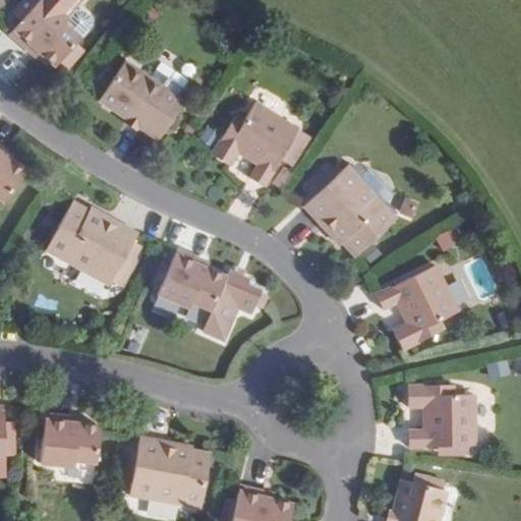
[(76,42),(62,27),(73,17),(71,15),(85,2),(82,0),(40,0),(39,1),(38,0),(24,0),(11,13),(19,20),(6,34),(25,53),(33,45),(39,50),(35,54),(50,69),(54,65),(61,72),(74,59),(66,52),(76,42)]
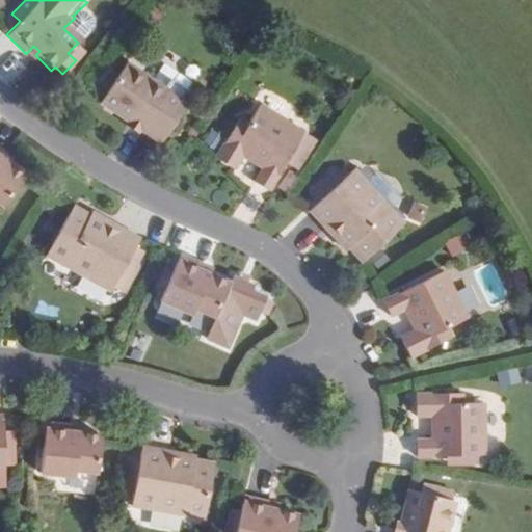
[(63,28),(78,43),(89,32),(88,25),(81,18),(75,18),(63,28)]
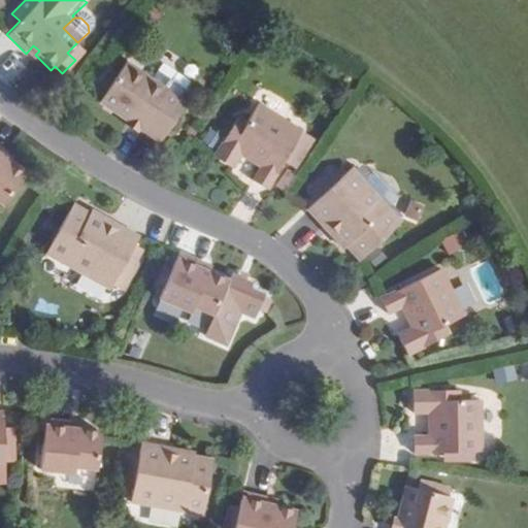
[(160,142),(186,103),(178,99),(152,81),(126,63),(100,101),(130,122),(131,120),(139,126),(138,128),(160,142)]
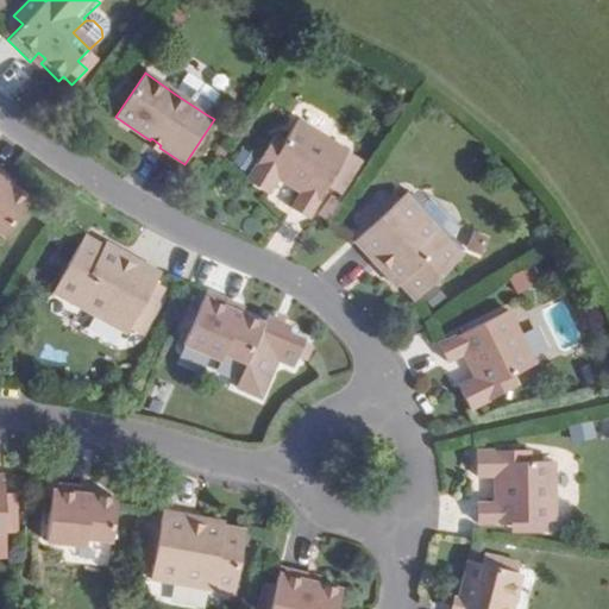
[(188,74),(175,94),(206,114),(219,94),(188,74)]
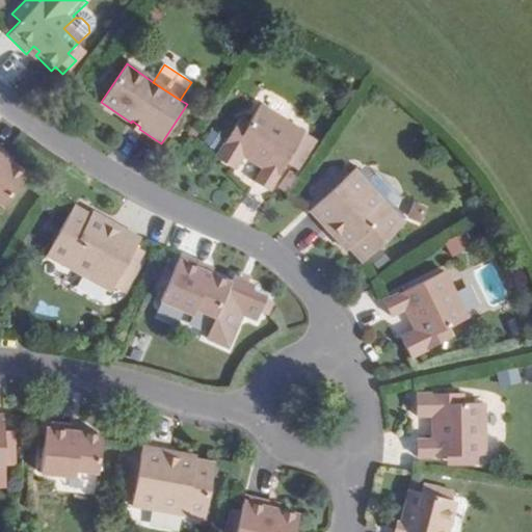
[(239,121),(214,159),(232,171),(243,154),(247,156),(244,160),(260,170),(250,184),(265,193),(286,161),(297,169),(311,148),(299,140),(301,136),(259,108),(247,125),(239,121)]
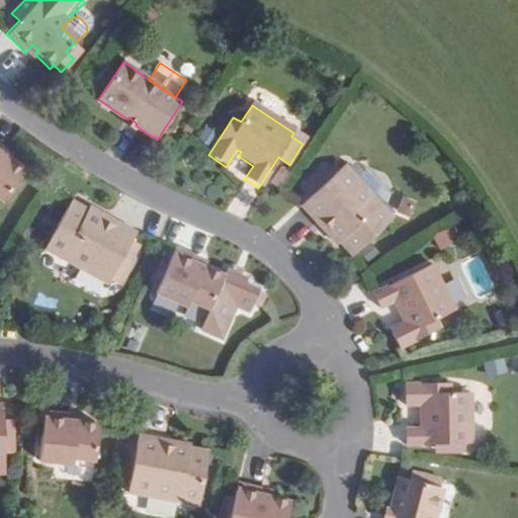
[(0,156),(7,149),(0,142),(0,200),(24,172),(8,159),(5,162),(0,157),(0,156)]
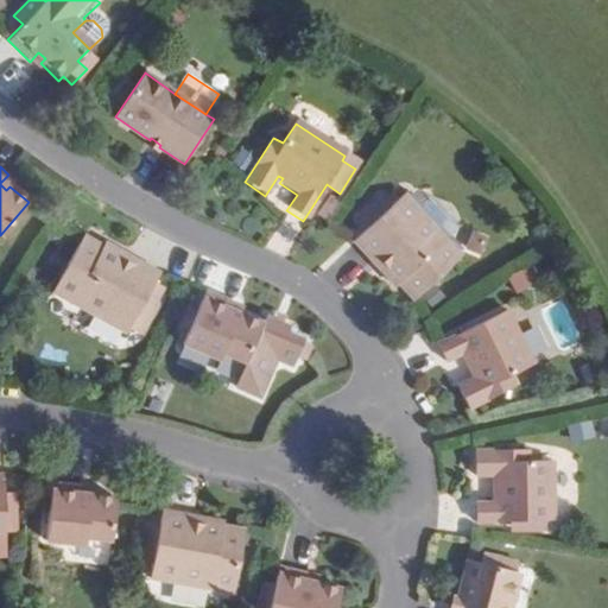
[(367,227),(352,241),(372,263),(377,259),(381,265),(378,270),(394,287),(397,284),(412,301),(460,255),(403,194),(388,207),(380,215),(371,204),(358,216),(367,227)]
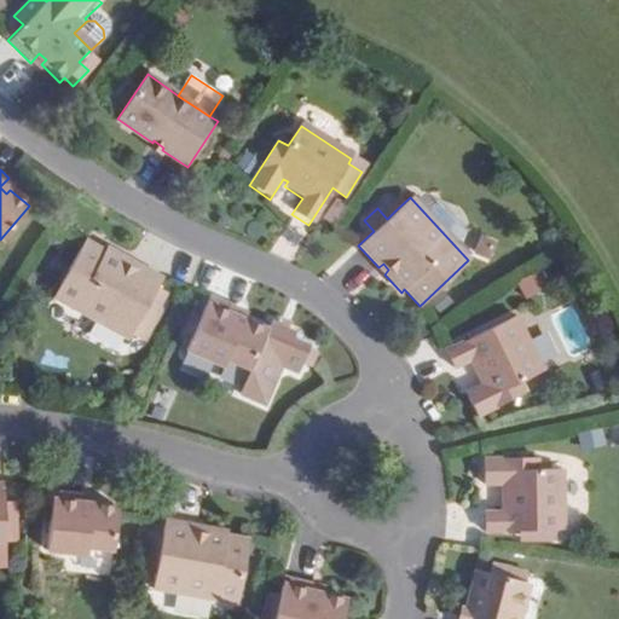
[(386,200),(377,208),(387,219),(395,210),(386,200)]
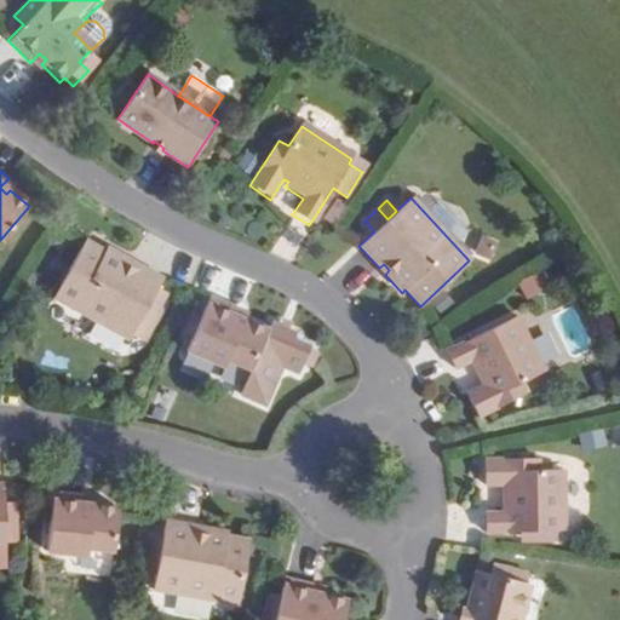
[(56,293),(128,338),(132,332),(144,339),(164,306),(153,300),(166,277),(141,262),(137,267),(130,262),(133,257),(113,245),(110,248),(90,236),(56,293)]
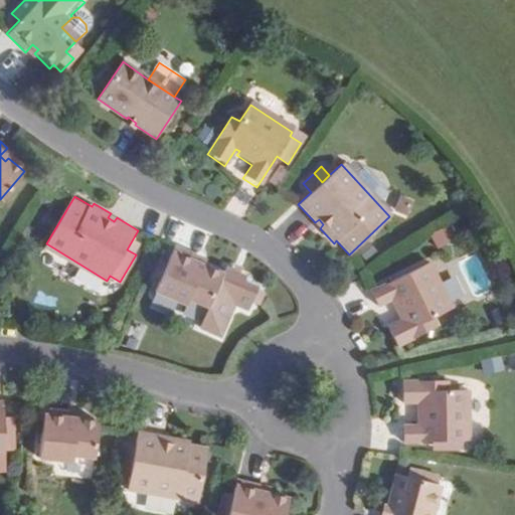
[(197,258),(173,246),(166,265),(159,280),(154,292),(185,306),(187,301),(206,308),(197,329),(218,338),(232,306),(245,312),(250,303),(256,306),(263,294),(255,291),(255,289),(242,283),(244,278),(223,269),(221,275),(201,266),(199,271),(192,268),(197,258)]
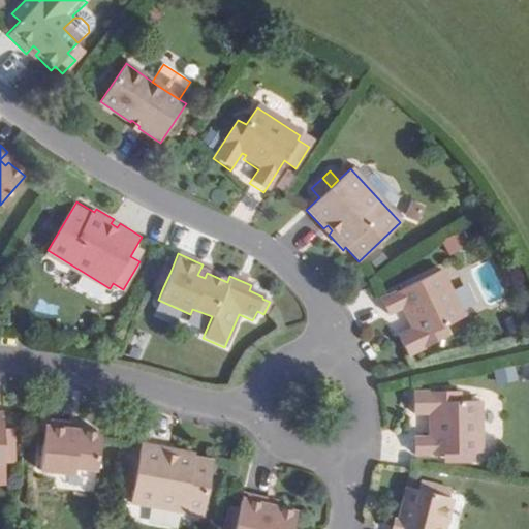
[(157,285),(163,287),(170,272),(164,269),(157,285)]
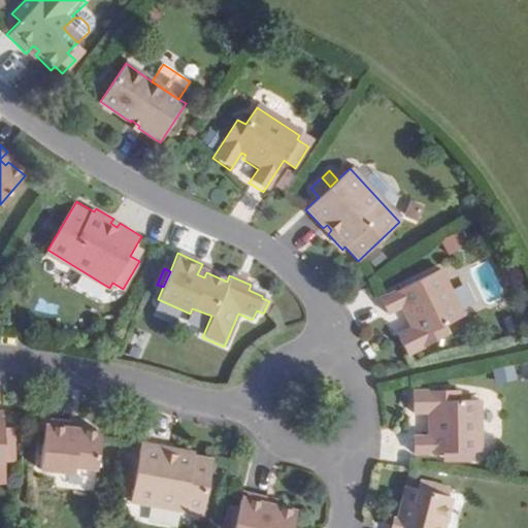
[(439,271),(378,299),(386,315),(400,308),(408,325),(414,323),(416,327),(397,336),(406,356),(448,335),(443,327),(462,318),(439,271)]
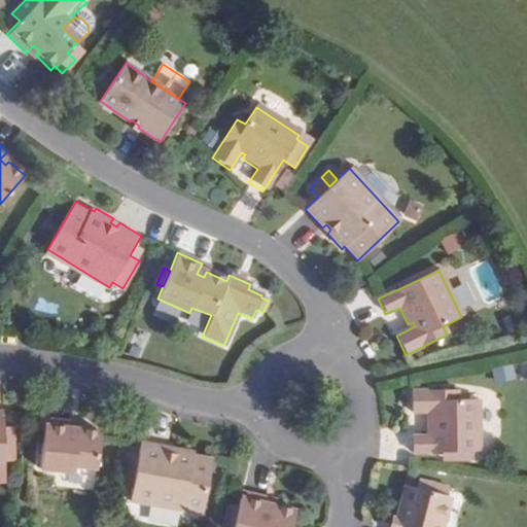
[(64,319),(49,318),(49,329),(64,329),(64,319)]
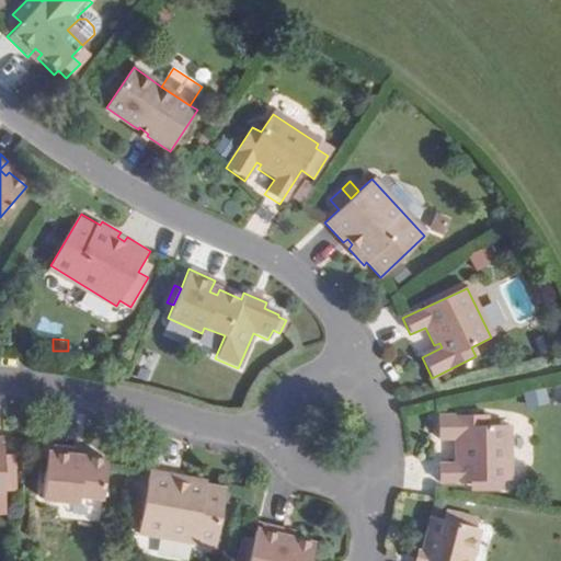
[(487,414),(437,415),(438,439),(460,438),(460,443),(455,443),(455,462),(437,464),(438,481),(510,478),(508,423),(487,424),(487,414)]
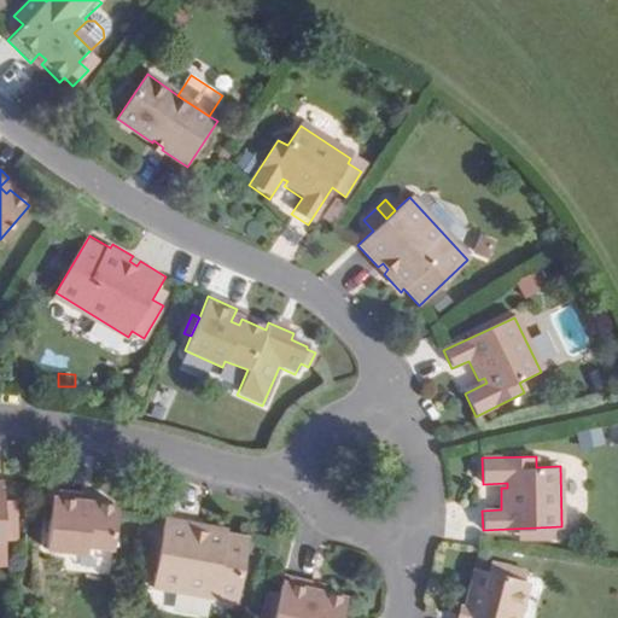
[(0,540),(1,541),(1,540),(3,526),(13,528),(13,502),(4,501),(4,481),(0,481),(0,540)]
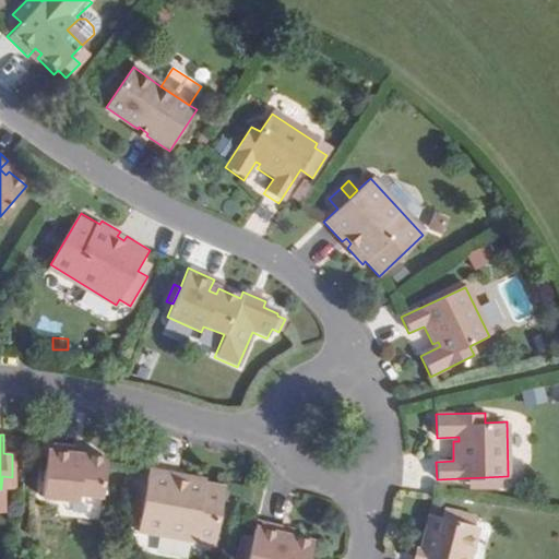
[(79,443),(50,442),(48,497),(85,498),(86,491),(107,492),(109,452),(86,451),(86,456),(78,456),(79,443)]
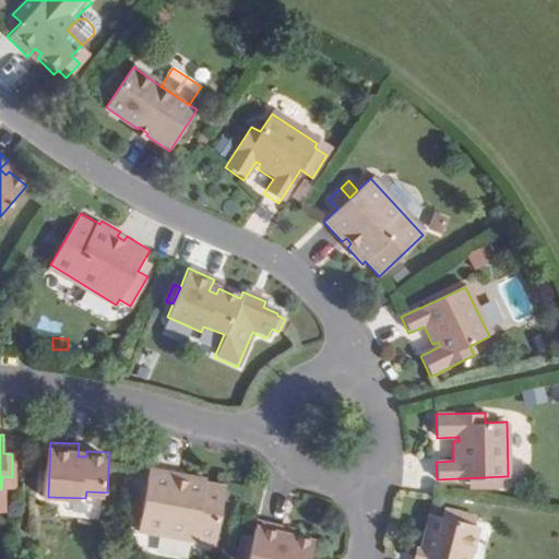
[(151,467),(139,531),(215,545),(226,486),(205,482),(206,478),(185,474),(183,479),(176,478),(177,473),(151,467)]
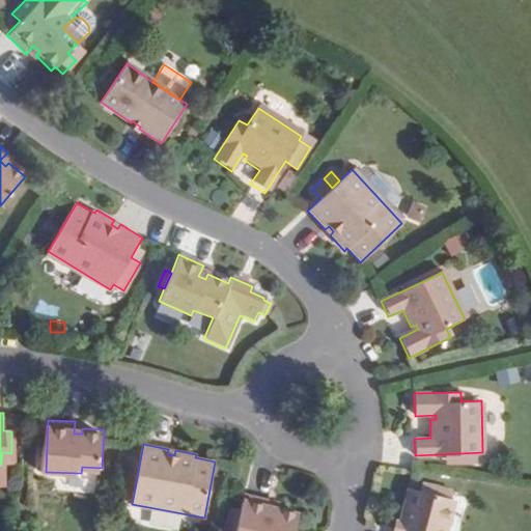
[(2,452),(1,464),(10,464),(11,453),(2,452)]
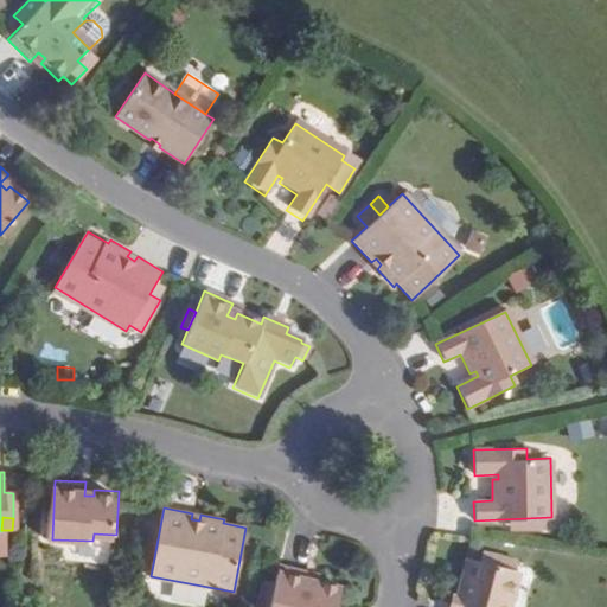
[(509,606),(518,573),(467,558),(457,600),(460,600),(458,606),(509,606)]
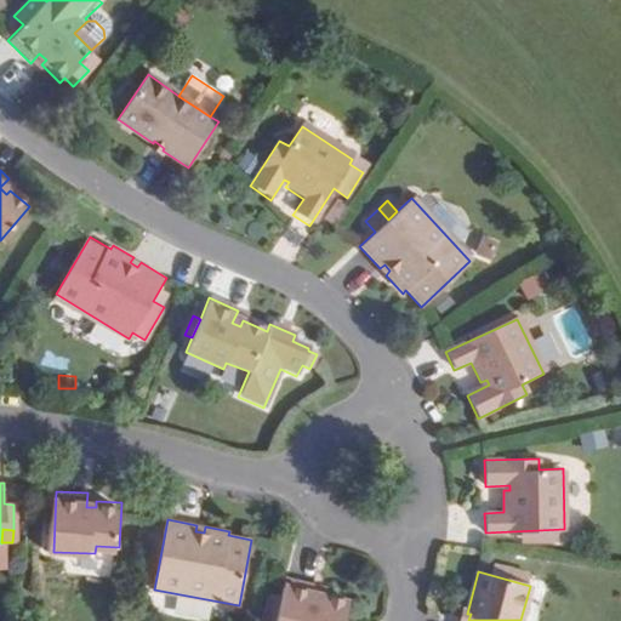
[(317,586),(286,579),(275,620),(343,620),(348,602),(324,596),(323,602),(313,600),(317,586)]
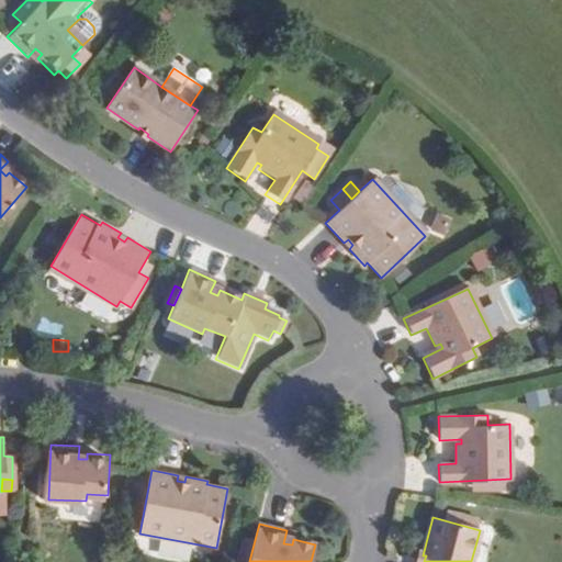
All buildings are outlined.
